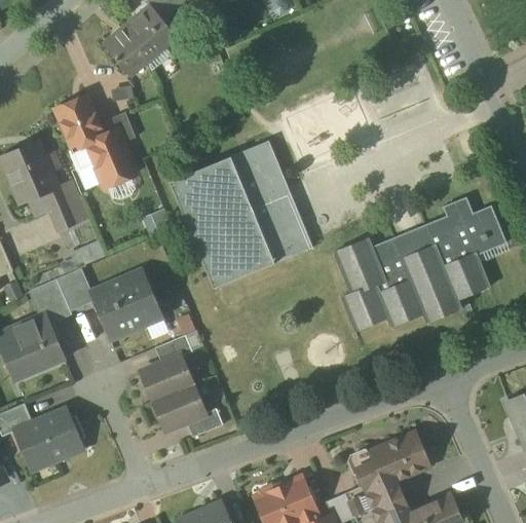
[(150,6),(138,16),(137,15),(122,28),(145,55),(158,45),(161,48),(177,36),(161,17),(147,0),(146,1),(150,6)]
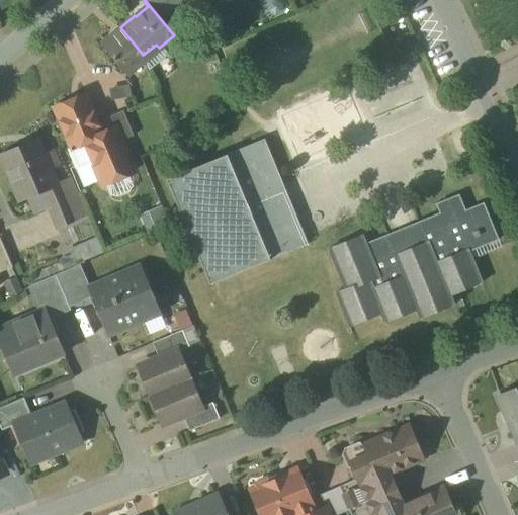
[(145,0),(159,17),(173,5),(169,0),(145,0)]
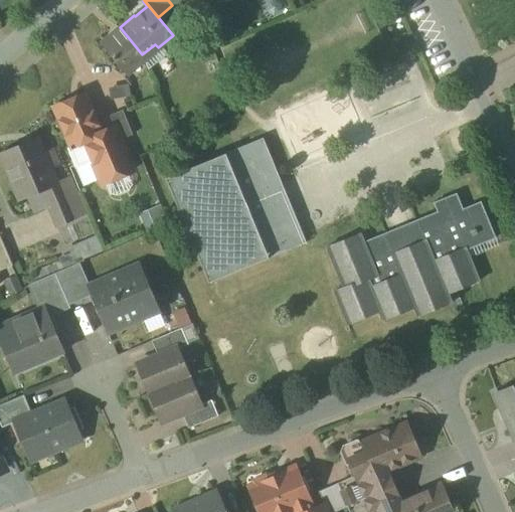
[(142,54),(120,27),(119,28),(120,29),(114,33),(113,32),(102,42),(125,69),(142,54)]
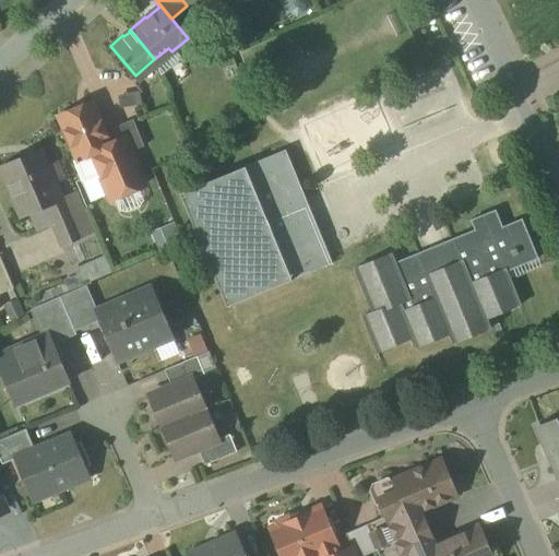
[(110,142),(102,120),(103,120),(97,108),(96,108),(93,101),(59,115),(76,157),(72,158),(82,181),(100,173),(111,198),(115,197),(139,187),(142,185),(134,167),(137,162),(132,150),(126,137),(110,142)]
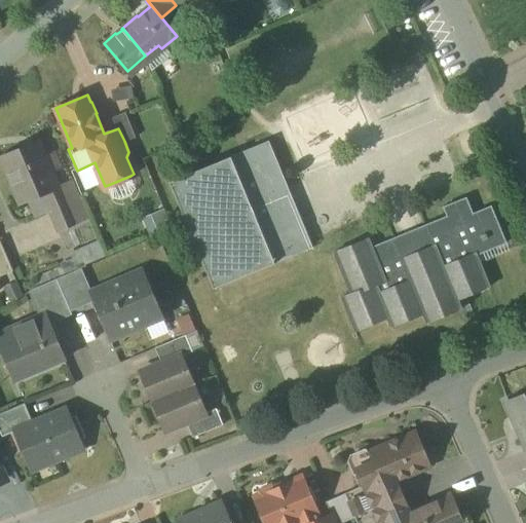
[(122,104),(110,109),(118,128),(130,123),(122,104)]
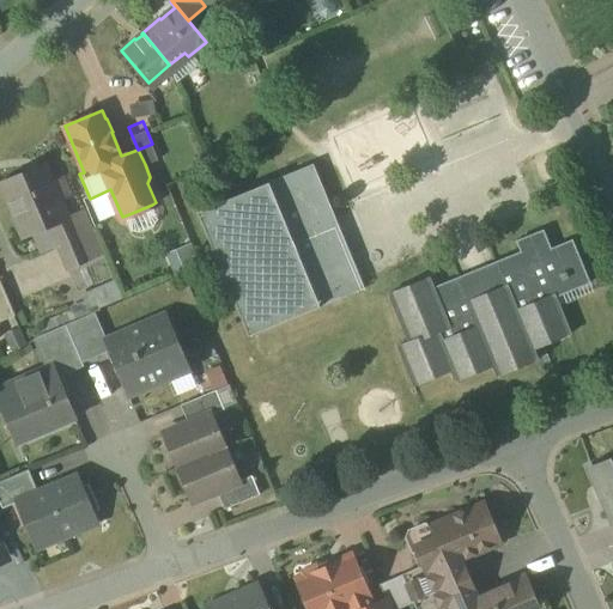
[(158,158),(152,144),(138,150),(145,164),(158,158)]
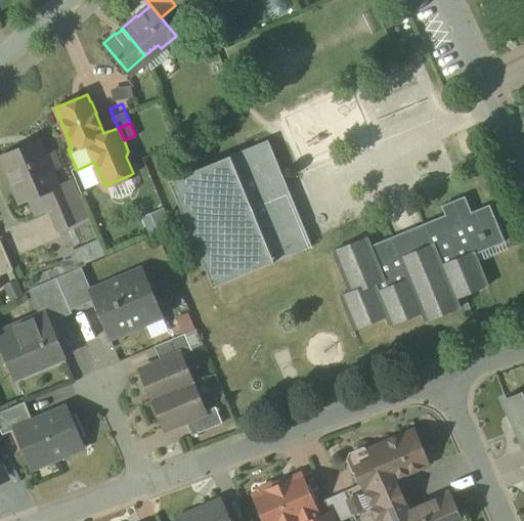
[(40,139),(17,148),(17,147),(0,155),(8,174),(15,172),(27,200),(42,193),(59,185),(58,184),(40,139)]
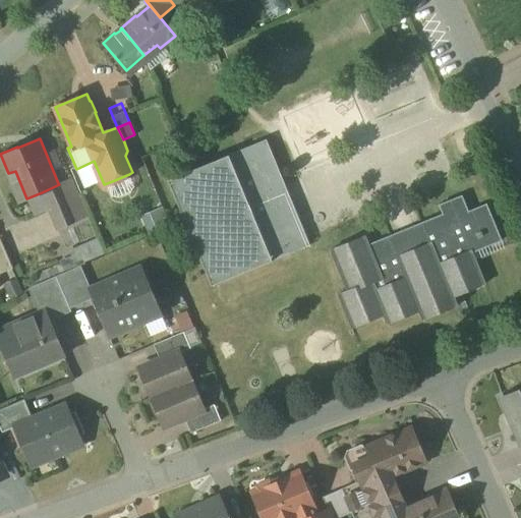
[(309,244),(266,138),(168,179),(212,284),(309,244)]
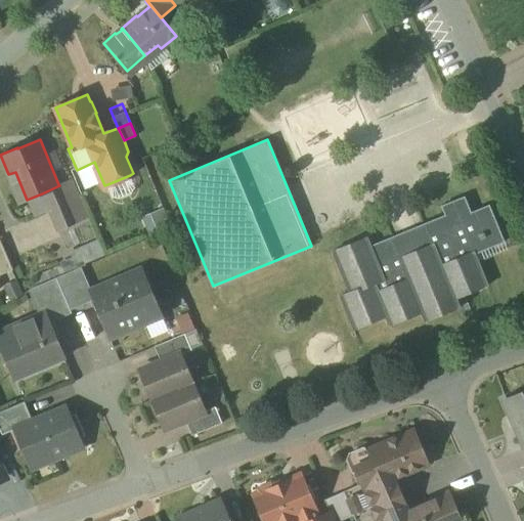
[(130,175),(107,184),(113,197),(119,198),(131,192),(135,186),(130,175)]
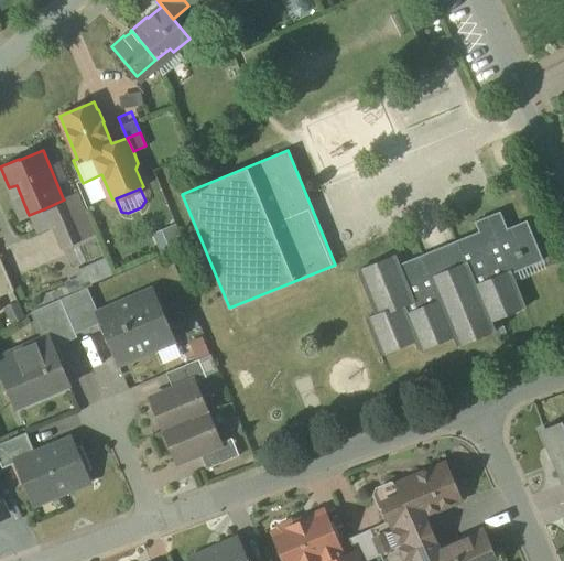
[(64,200),(45,208),(62,247),(84,237),(67,197),(63,198),(64,200)]
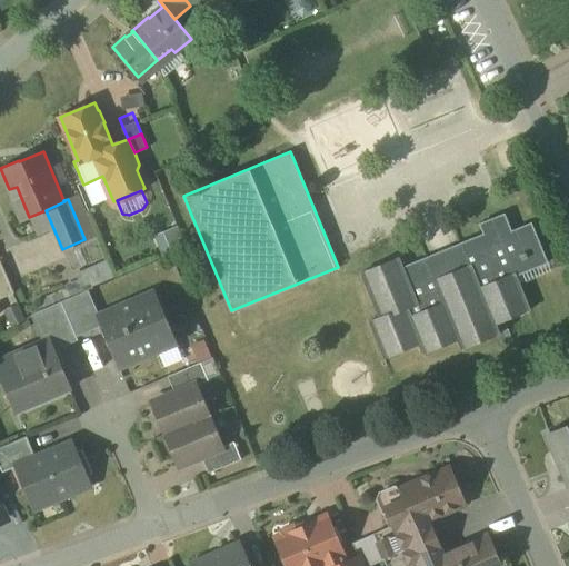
[(503,212),(479,222),(483,232),(402,266),(398,256),(361,271),(379,316),(369,320),(385,357),(419,343),(423,353),(458,338),(461,348),(499,333),(495,324),(529,309),(515,275),(547,261),(531,221),(511,230),(503,212)]
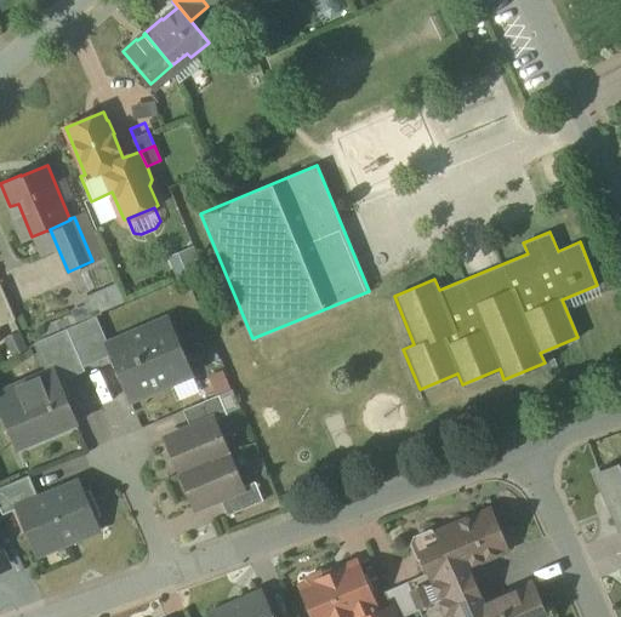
[(0,283),(0,281),(0,324),(15,318),(0,283)]
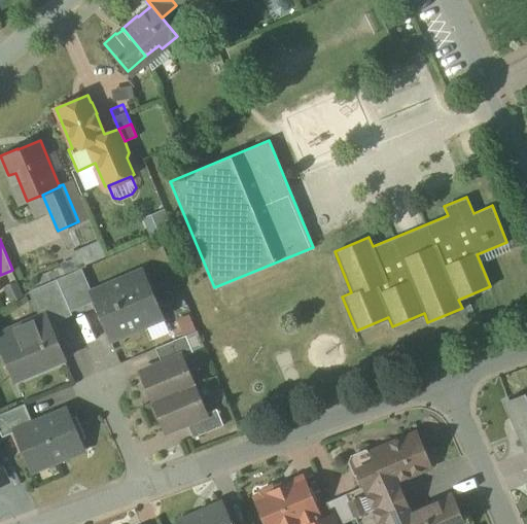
[(81,268),(57,278),(71,311),(95,301),(91,291),(92,291),(81,268)]
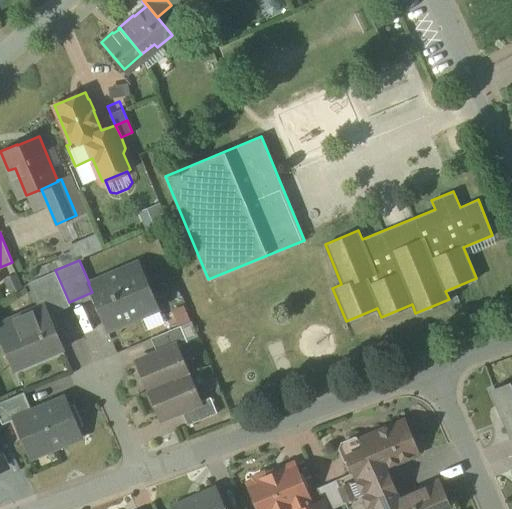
[(89,283),(88,283),(92,292),(108,329),(158,308),(139,261),(89,283)]
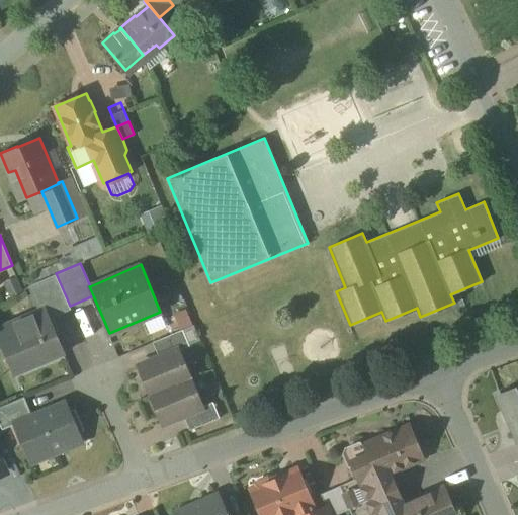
[(56,273),(32,282),(44,308),(45,308),(46,308),(49,315),(70,306),(56,273)]
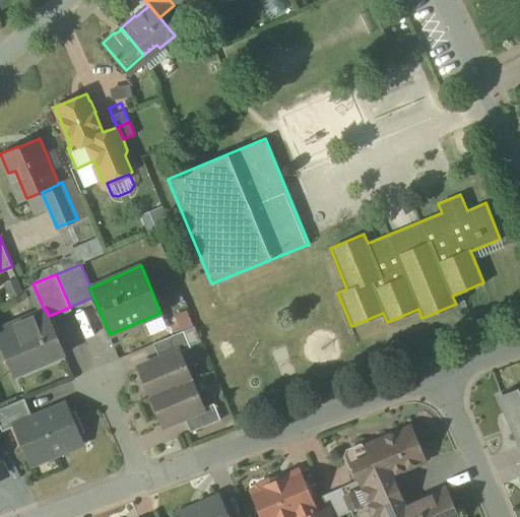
[(44,309),(0,327),(0,341),(14,375),(64,353),(49,316),(46,309),(45,309),(44,309)]
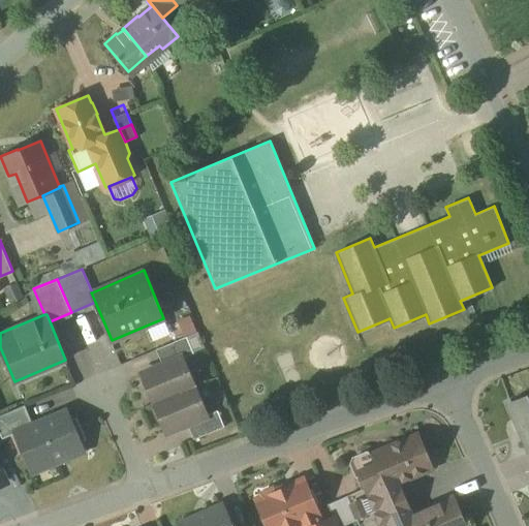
[(186,336),(156,348),(162,364),(181,356),(182,357),(193,352),(186,336)]
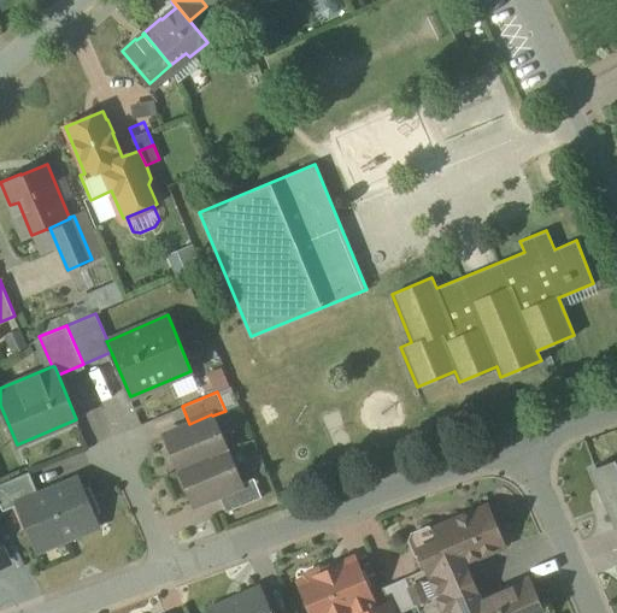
[(189,424),(165,434),(180,469),(225,449),(212,416),(211,414),(189,424)]
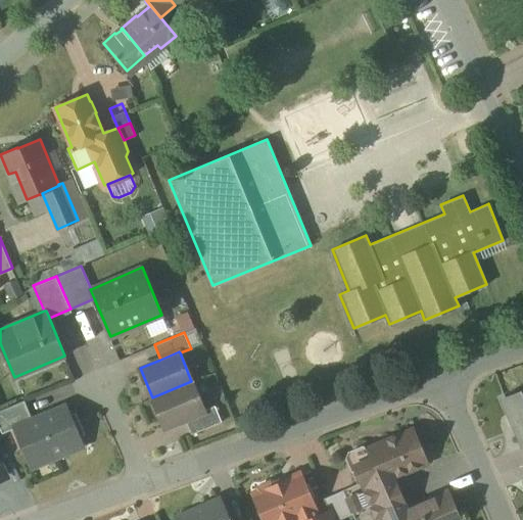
[(191,381),(152,397),(164,427),(185,419),(204,411),(203,410),(191,381)]
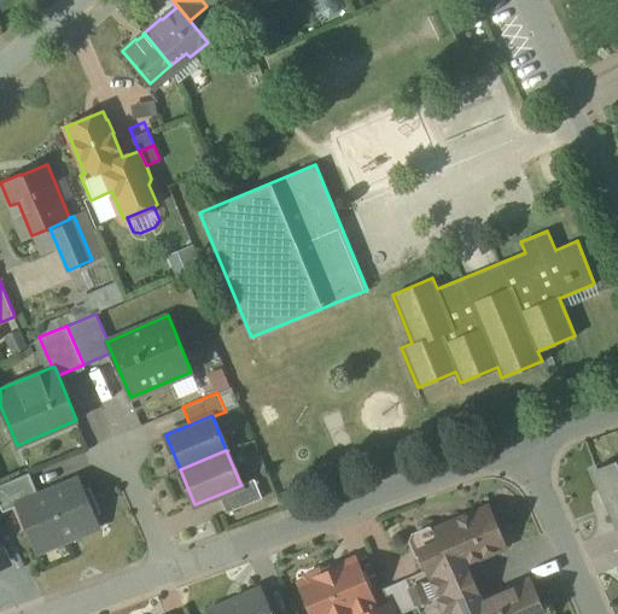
[(617,458),(594,469),(617,525),(617,458)]
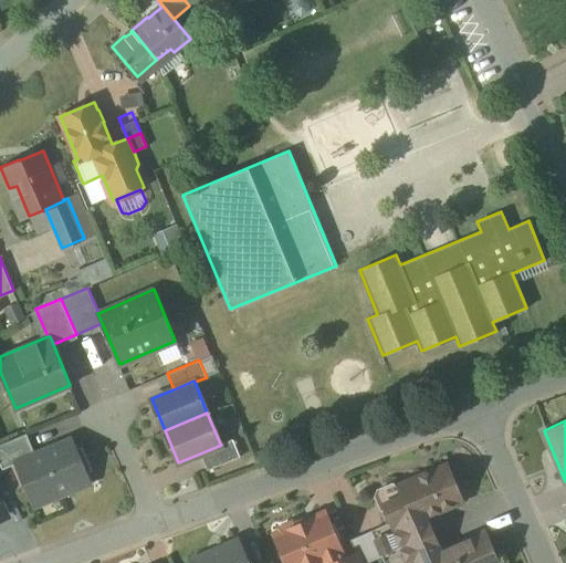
[(27,433),(0,442),(0,460),(1,462),(13,458),(16,462),(35,454),(27,433)]
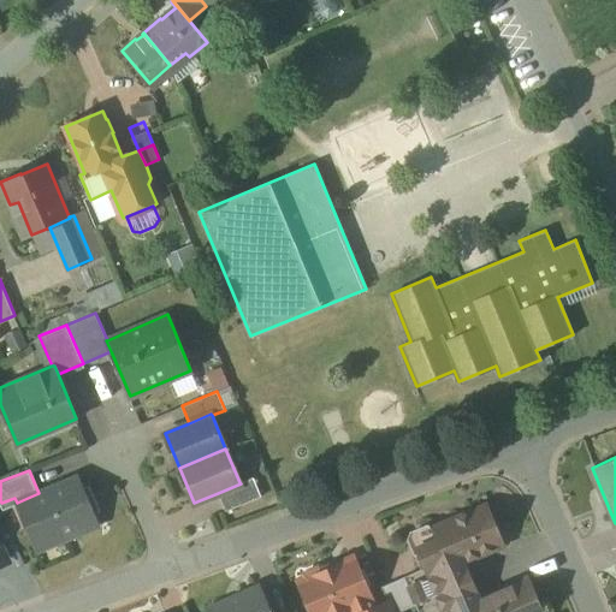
[(39,493),(17,503),(35,547),(64,535),(64,538),(98,523),(78,476),(39,493)]
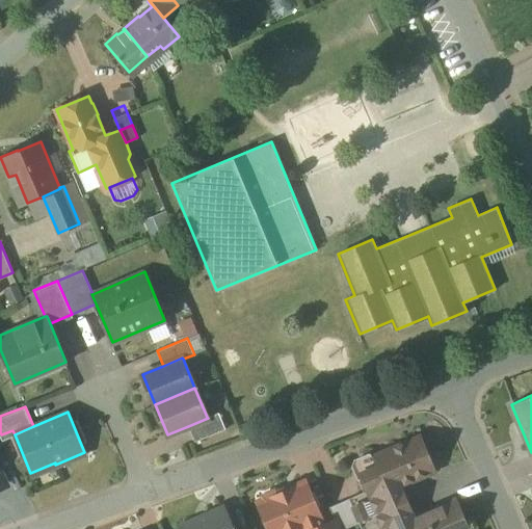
[(208,418),(188,426),(194,441),(225,428),(218,412),(207,417),(208,418)]
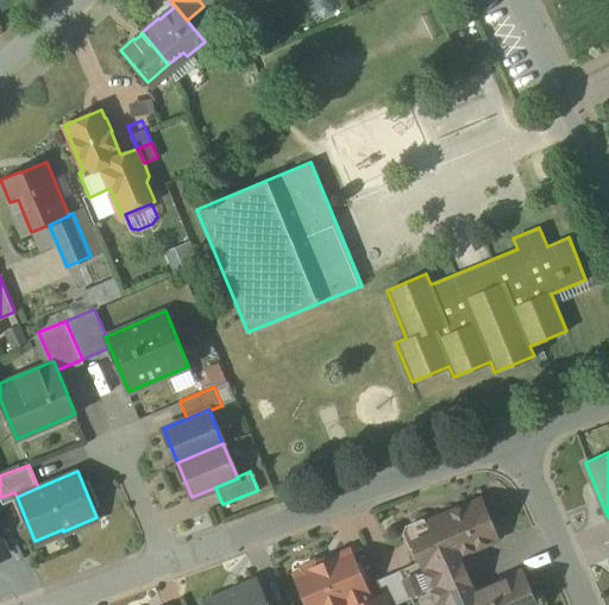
[(433,531),(413,540),(421,560),(421,559),(425,566),(445,558),(445,560),(452,556),(496,537),(479,498),(428,521),(433,531)]
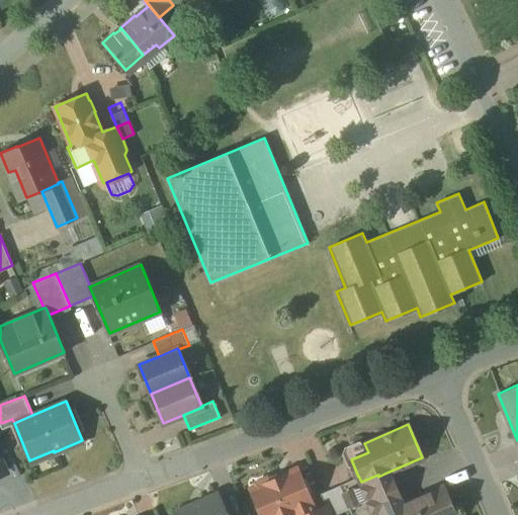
[(295,470),(276,479),(275,478),(272,480),(268,478),(257,483),(255,487),(252,489),(263,514),(285,514),(294,511),(295,514),(314,514),(313,512),(310,505),(312,504),(296,469),(294,469),(295,470)]
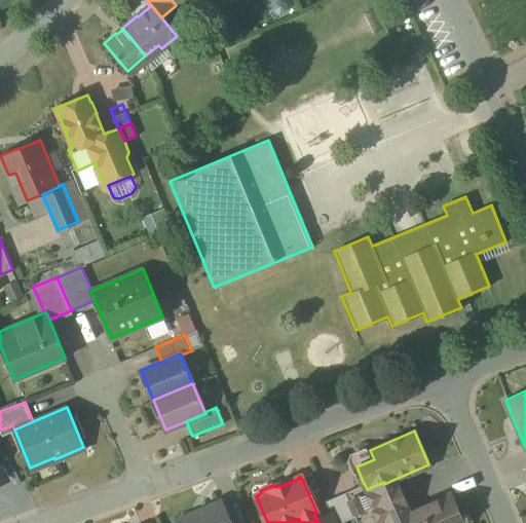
[(364,484),(326,500),(332,514),(336,522),(354,515),(373,507),(398,496),(390,481),(384,484),(384,482),(367,489),(364,483),(364,484)]
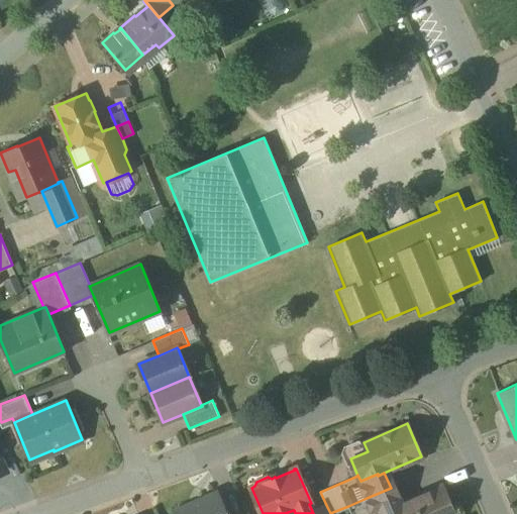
[(398,504),(397,505),(400,513),(453,513),(441,485),(398,504)]
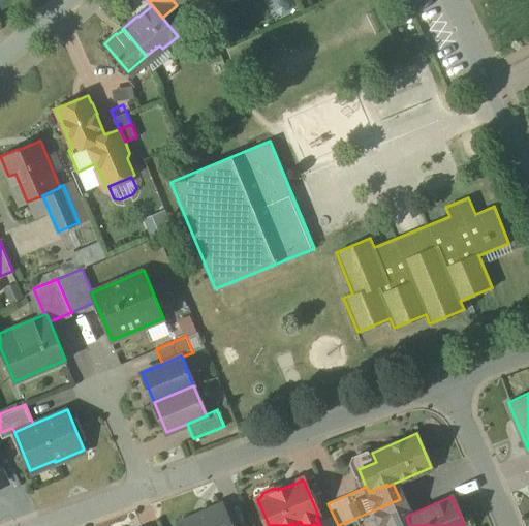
[(400,499),(375,509),(381,524),(381,525),(409,525),(406,517),(407,516),(400,499)]
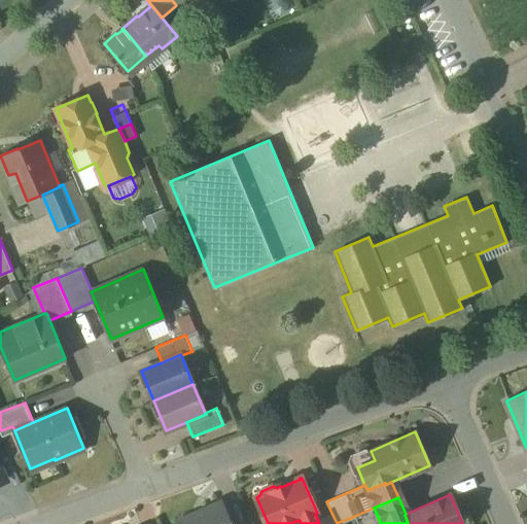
[(232,523),(222,501),(177,521),(178,523),(232,523)]
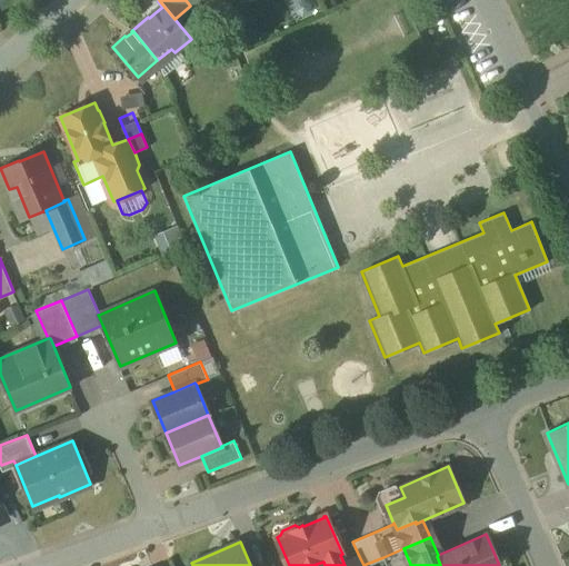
[(403,548),(383,557),(387,565),(403,565),(410,564),(403,548)]
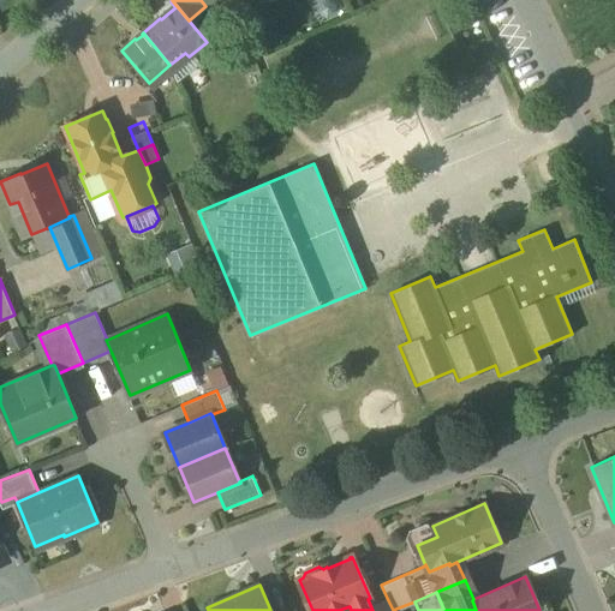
[(392,610),(393,610),(388,600),(371,607),(372,610),(392,610)]
